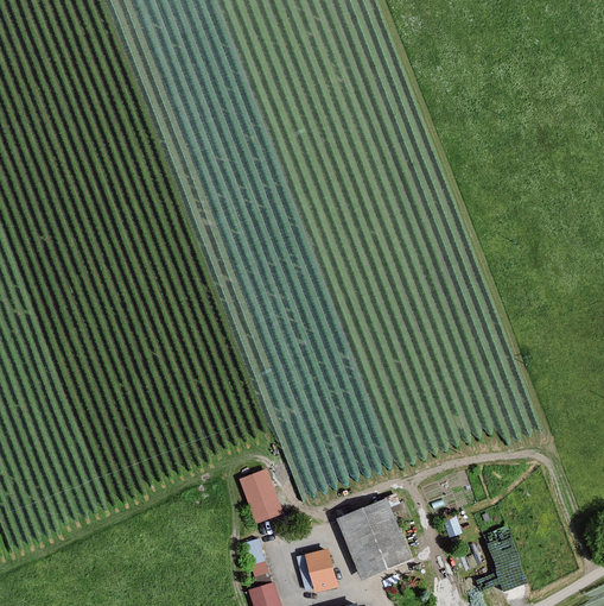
[(264,469),(239,479),(254,518),(279,509),(264,469)]
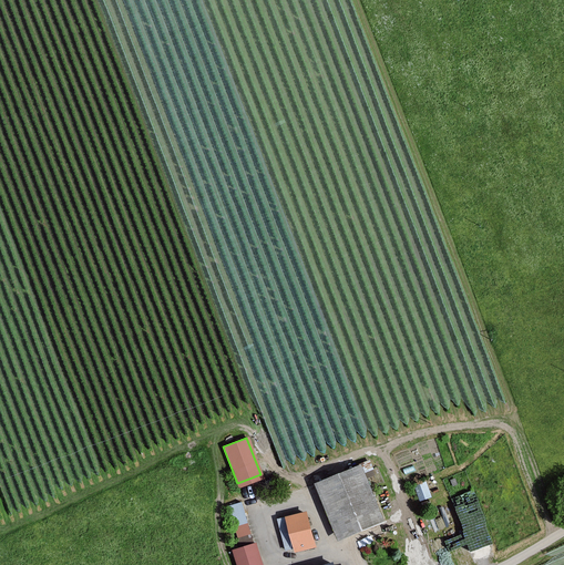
[(358,459),(363,473),(371,470),(366,455),(358,459)]
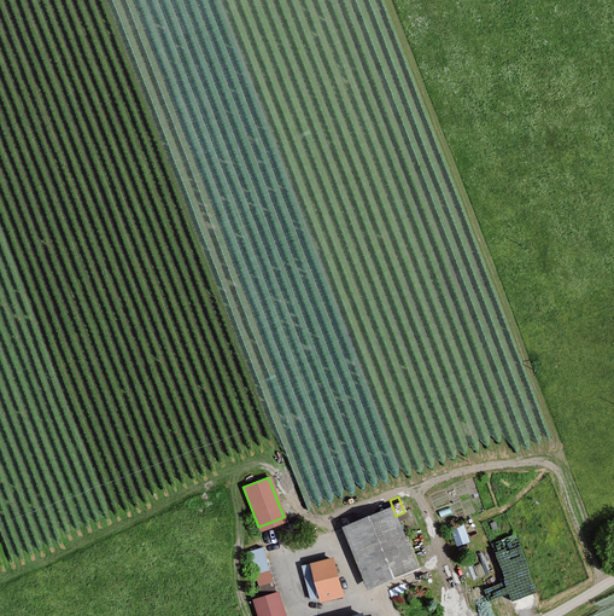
[(390,506),(341,527),(367,586),(415,565),(390,506)]
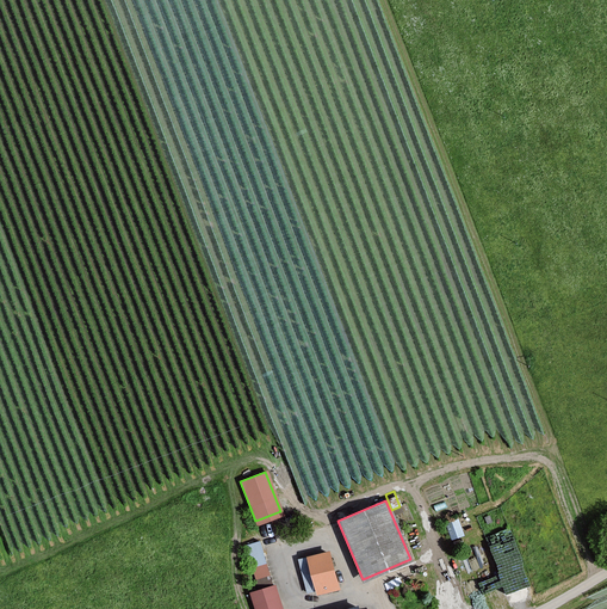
[(448,516),(453,533),(460,530),(456,514),(448,516)]
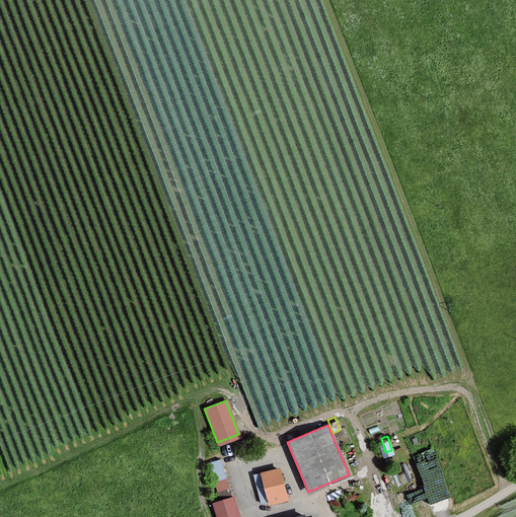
[(207,457),(214,493),(227,490),(220,454),(207,457)]
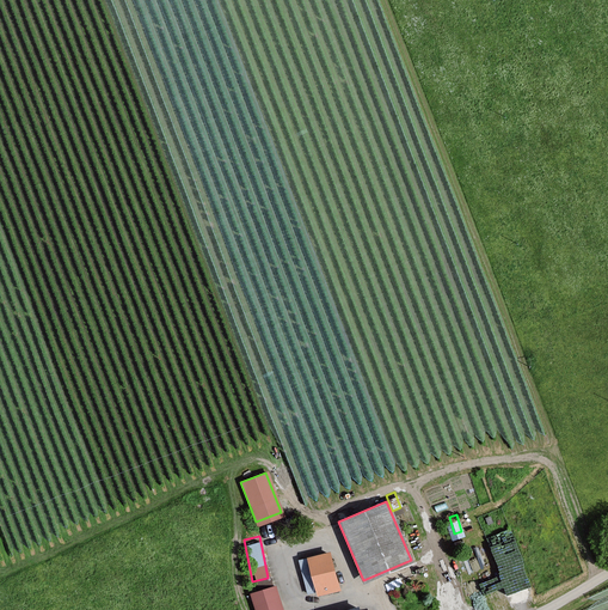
[(330,550),(309,555),(318,590),(338,585),(330,550)]
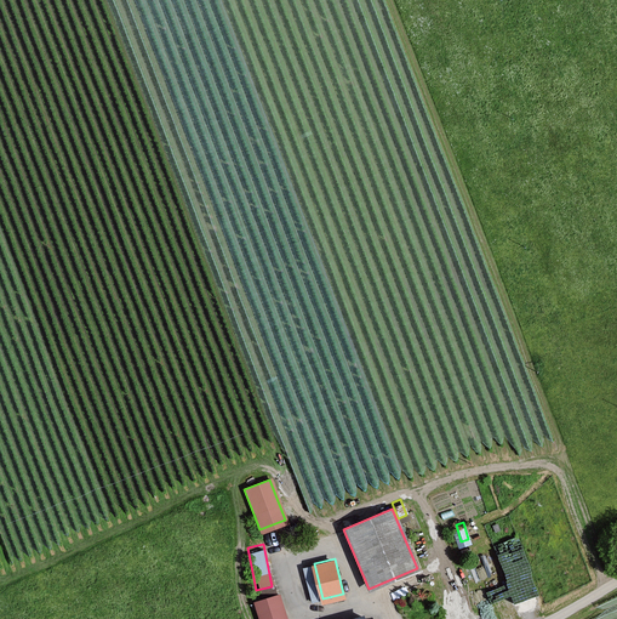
[(284,618),(275,595),(253,602),(258,618),(284,618)]
